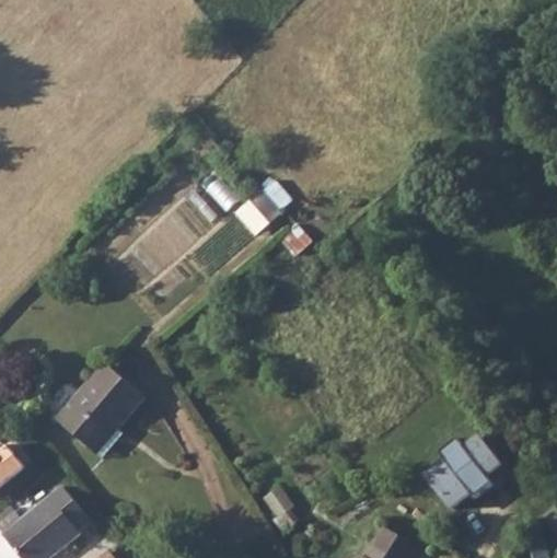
[(238,208),(256,232),(296,200),(276,177),(238,208)]
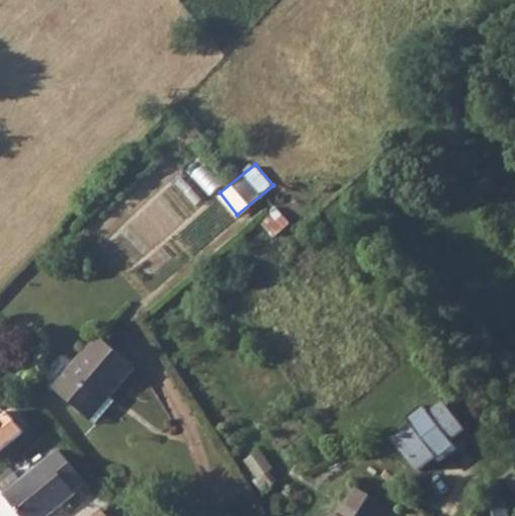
[(94,335),(50,387),(83,415),(101,393),(105,396),(131,365),(94,335)]
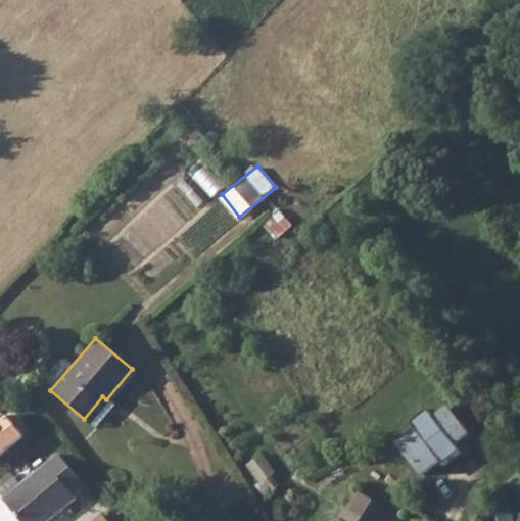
[(430,417),(461,456),(473,444),(442,407),(430,417)]
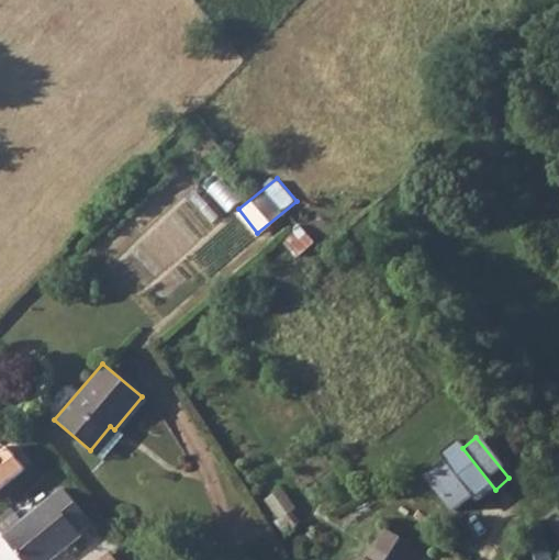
[(60,488),(0,535),(20,559),(45,559),(79,534),(76,532),(88,522),(60,488)]
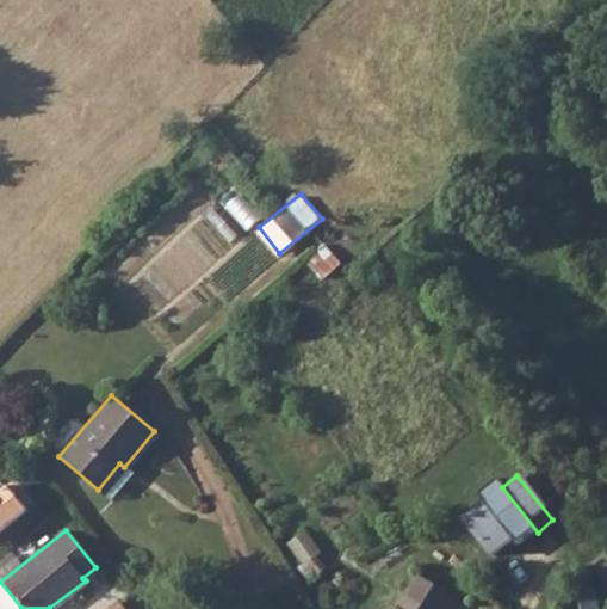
[(392,606),(390,608),(441,608),(451,596),(416,573),(395,607),(392,606)]
